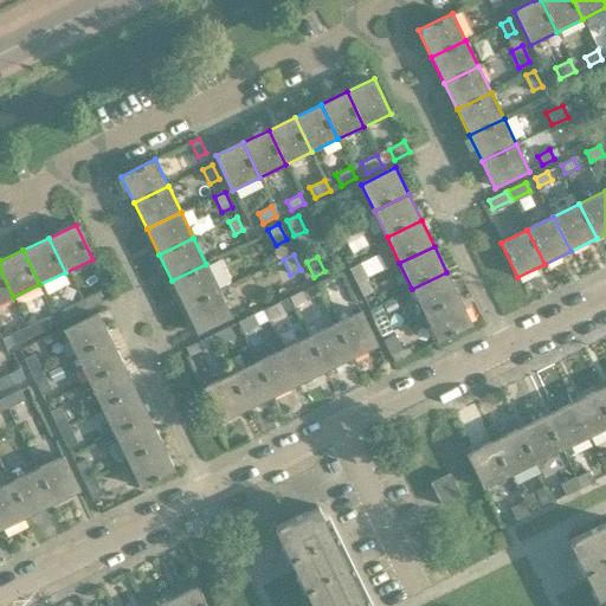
[(185,308),(219,290),(206,264),(172,281),(185,308)]
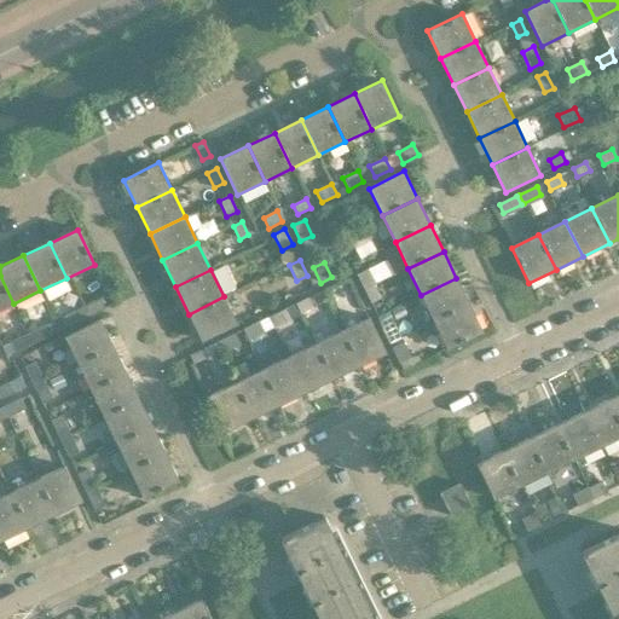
[(357,275),(364,289),(375,283),(368,270),(357,275)]
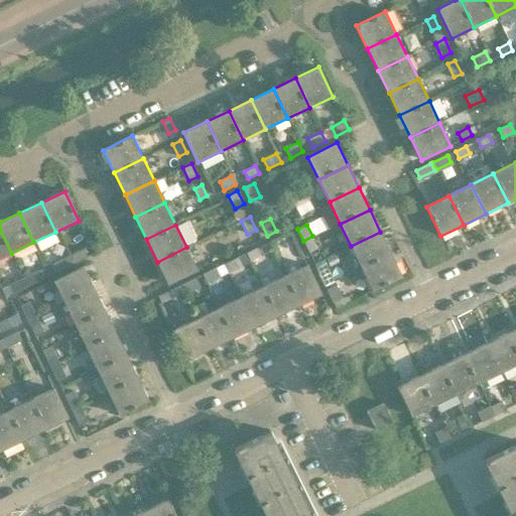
[(0,230),(0,258),(11,253),(0,230)]
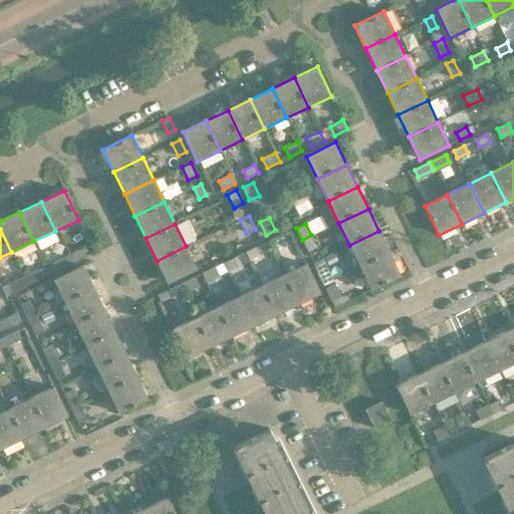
[(349,245),(360,267),(390,253),(378,231),(349,245)]
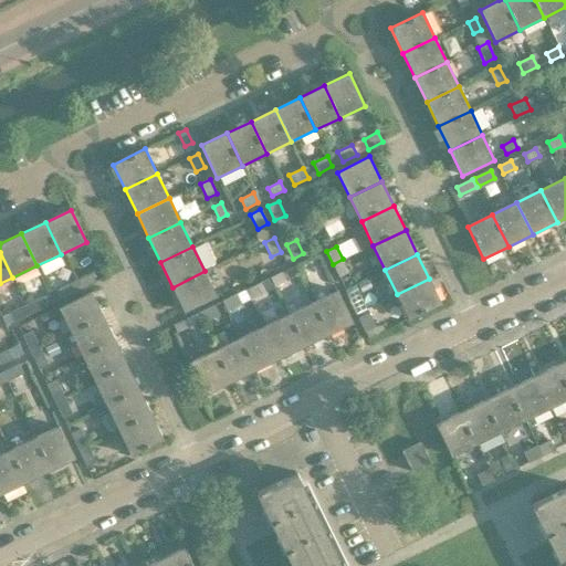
[(349,272),(343,259),(333,264),(339,278),(349,272)]
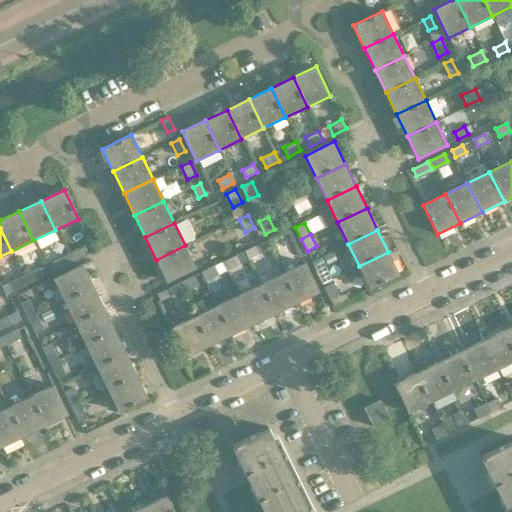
[(185,245),(156,260),(167,282),(196,268),(185,245)]
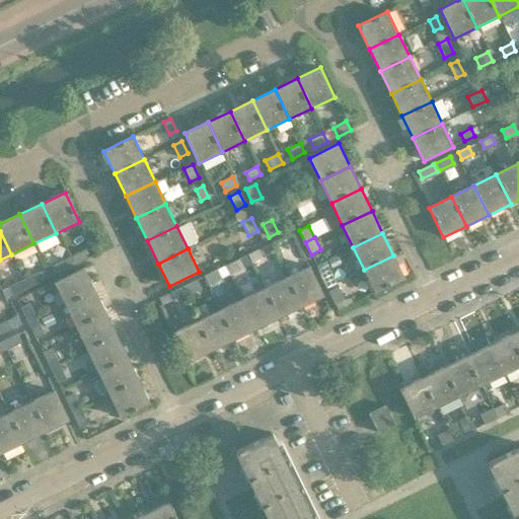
[(258,249),(247,254),(251,263),(263,257),(258,249)]
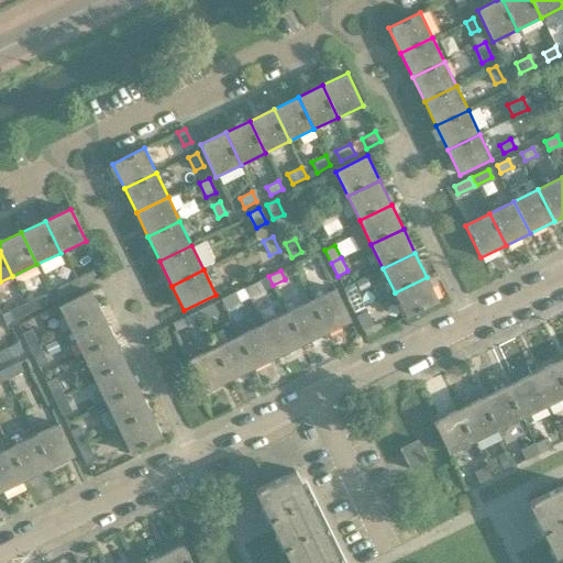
[(91,272),(75,279),(79,289),(96,282),(91,272)]
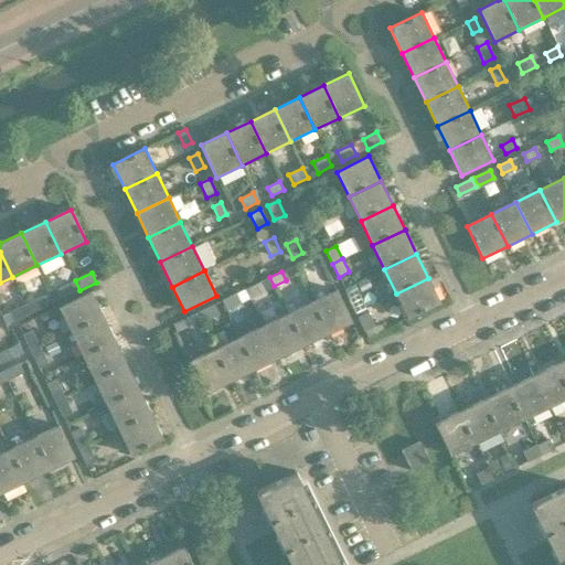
[(440,304),(428,278),(396,294),(408,319),(440,304)]
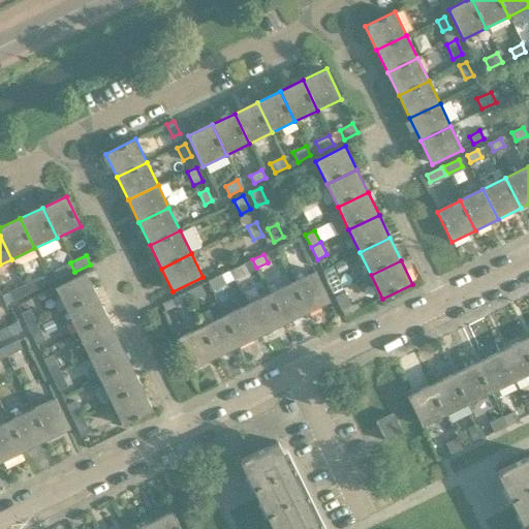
[(74,272),(70,262),(54,271),(59,279),(74,272)]
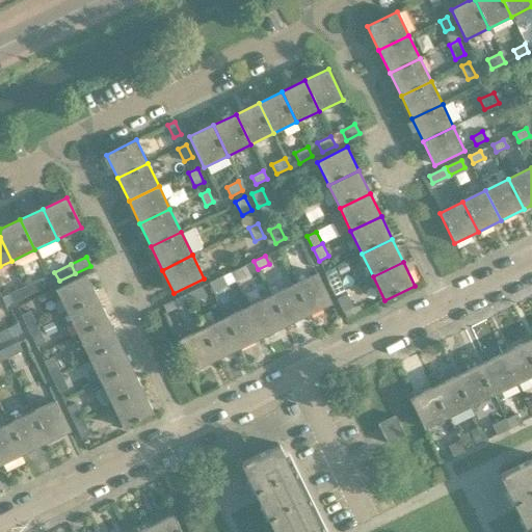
[(245,266),(232,272),(236,282),(249,275),(245,266)]
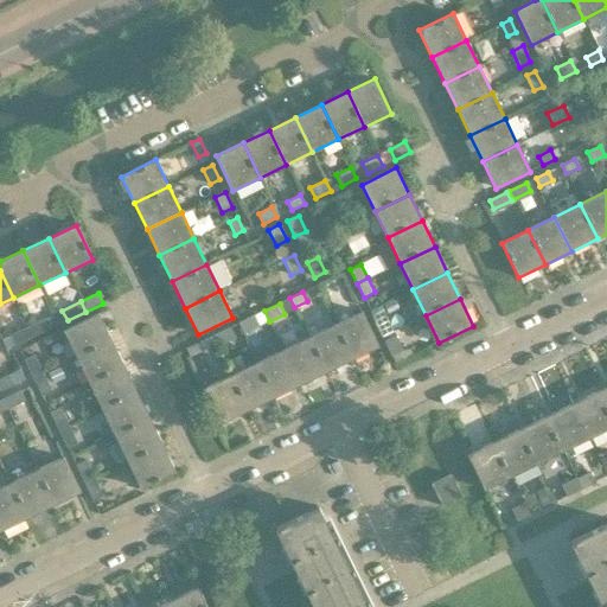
[(371,312),(382,337),(393,332),(381,307),(371,312)]
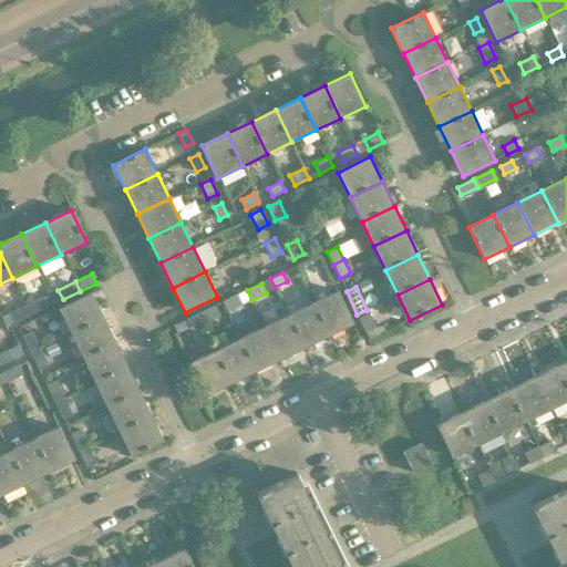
[(312,303),(329,336),(353,323),(338,291),(312,303)]
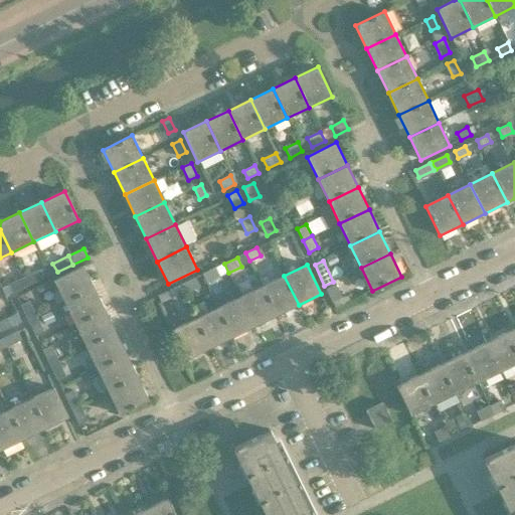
[(54,281),(65,303),(95,289),(83,266),(54,281)]
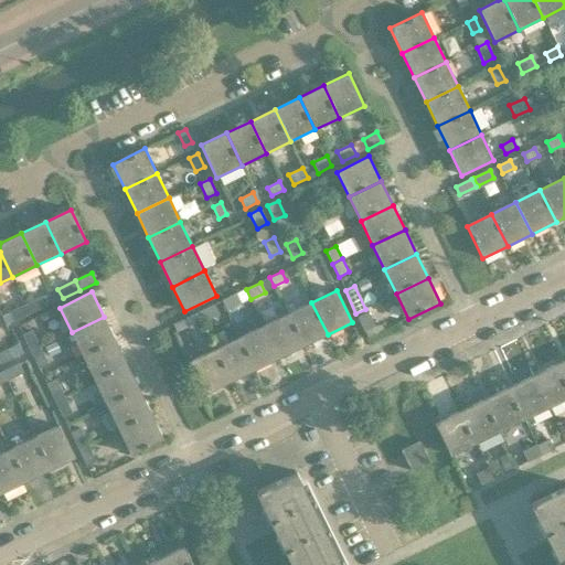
[(222,301),(226,311),(241,304),(236,294),(222,301)]
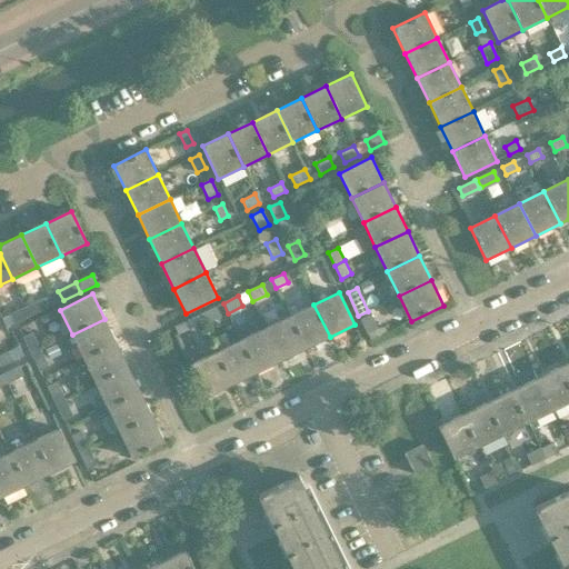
[(27,307),(31,316),(48,308),(43,298),(27,307)]
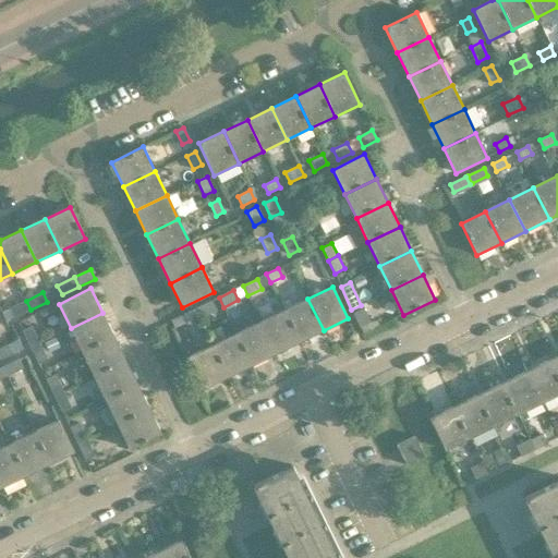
[(324,330),(307,299),(283,310),(300,342),(324,330)]
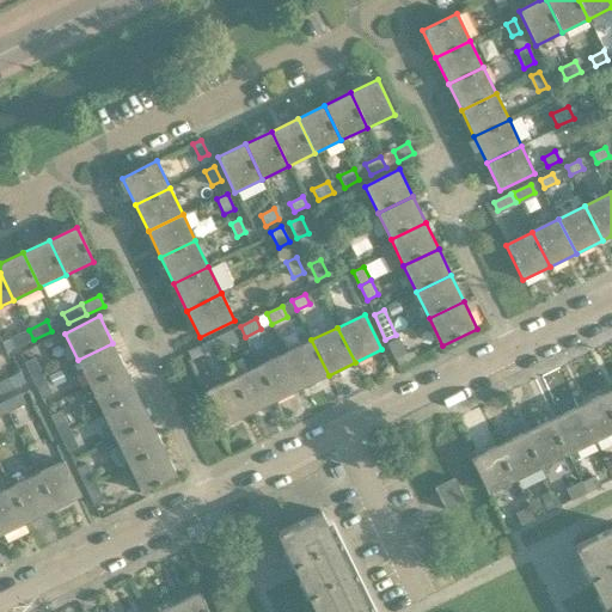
[(34,340),(29,330),(10,338),(16,349),(34,340)]
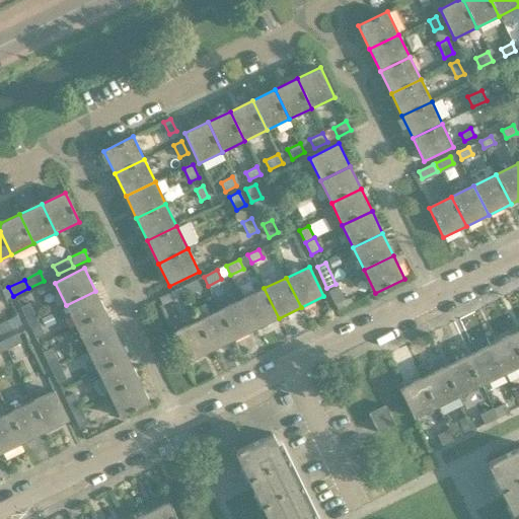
[(196,281),(181,288),(186,297),(201,290),(196,281)]
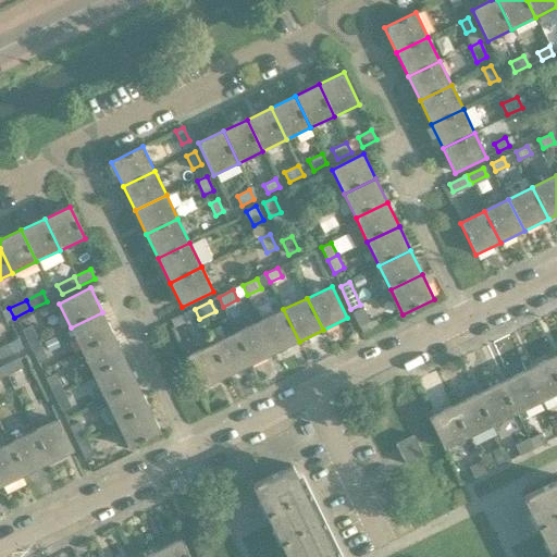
[(353,310),(360,325),(368,322),(360,306),(353,310)]
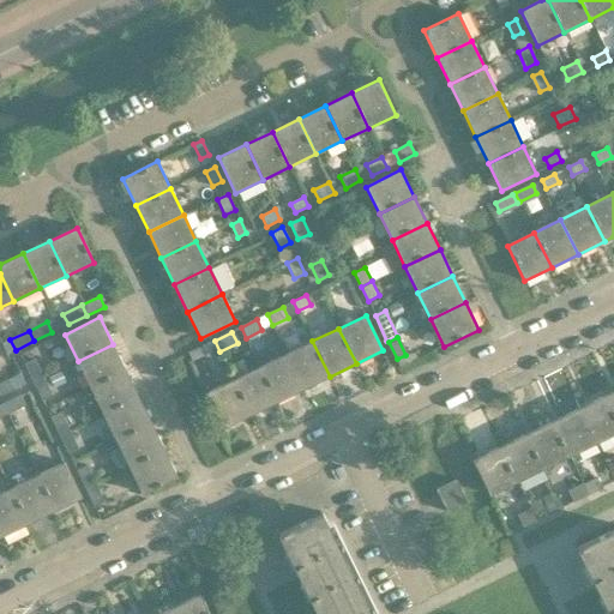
[(330,377),(312,341),(286,354),(302,389),(330,377)]
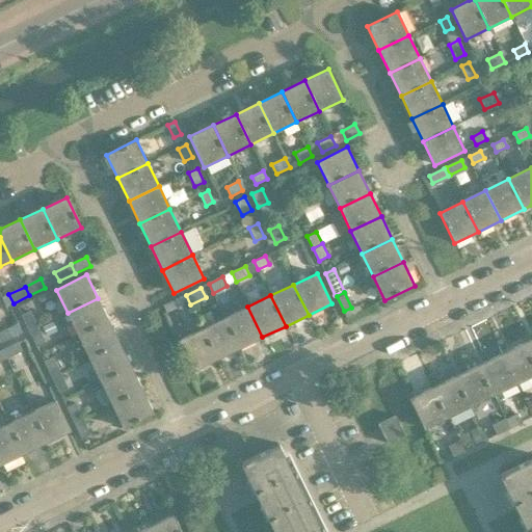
[(109,321),(98,298),(68,313),(78,336),(109,321)]
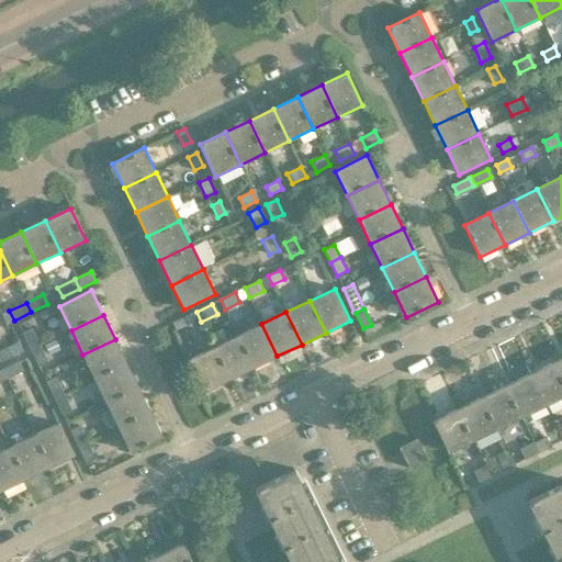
[(172,323),(176,330),(188,325),(184,317),(172,323)]
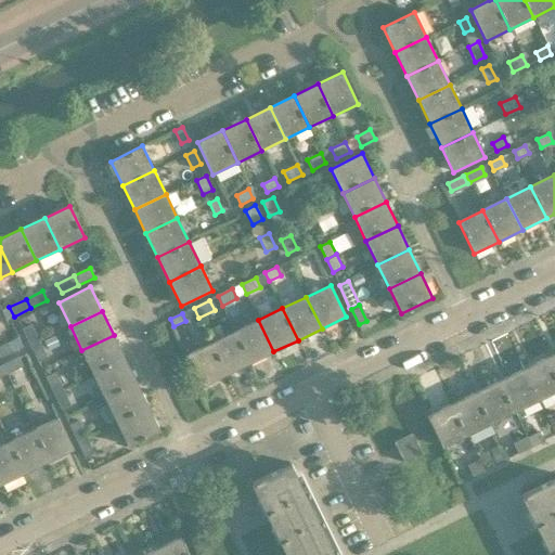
[(273,351),(258,320),(234,332),(249,363),(273,351)]
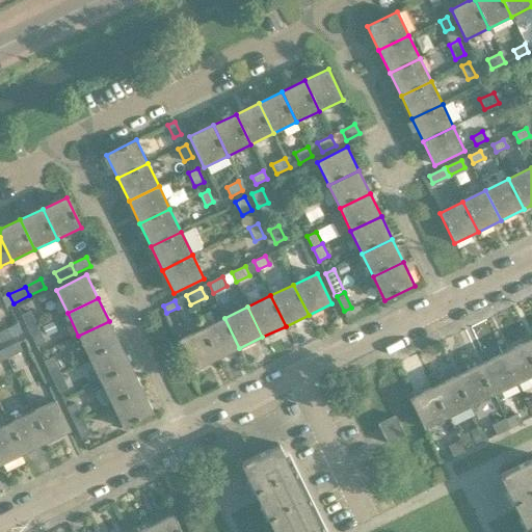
[(29,331),(37,327),(30,312),(21,316),(29,331)]
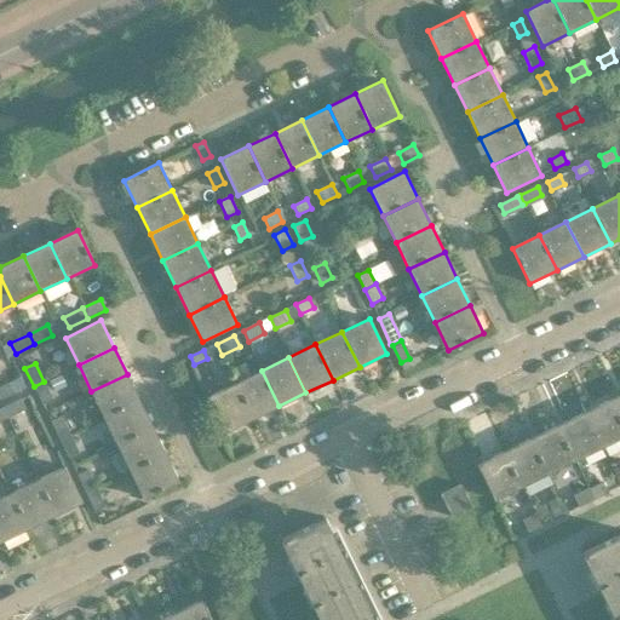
[(262,371),(235,384),(252,419),(279,406),(262,371)]
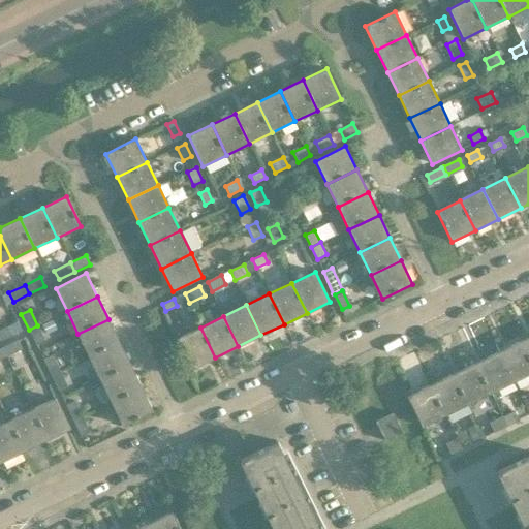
[(119,342),(109,319),(78,334),(89,356),(119,342)]
